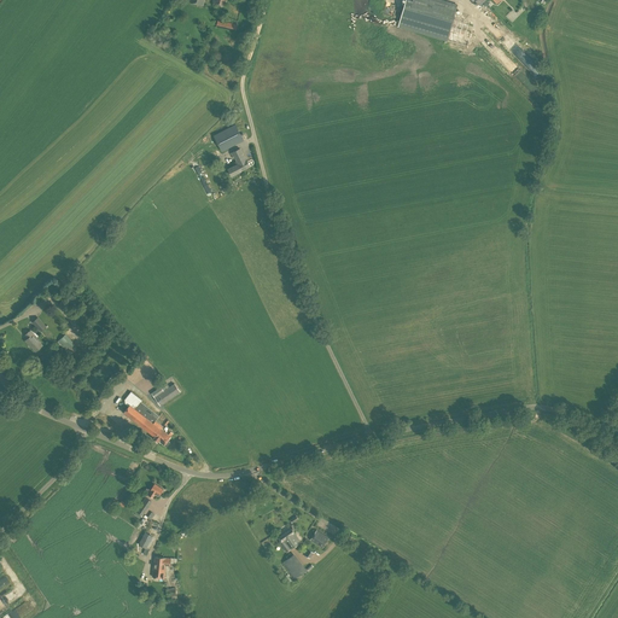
[(447,41),(452,27),(458,5),(441,0),(413,0),(412,0),(406,0),(398,27),(447,41)]
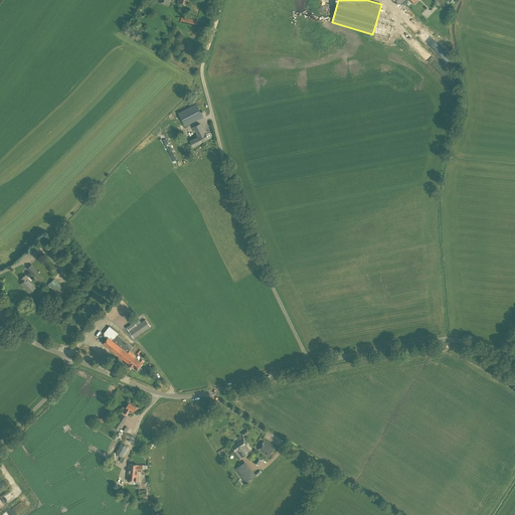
[(428,9),(423,14),(427,18),(433,13),(428,9)]
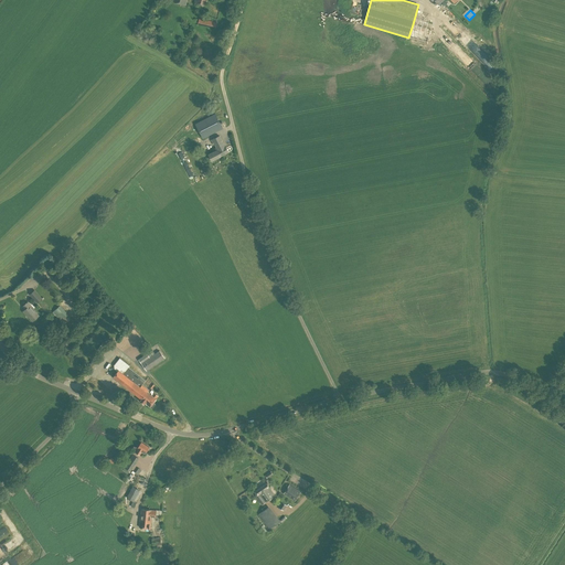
[(215,29),(217,22),(199,18),(198,24),(215,29)]
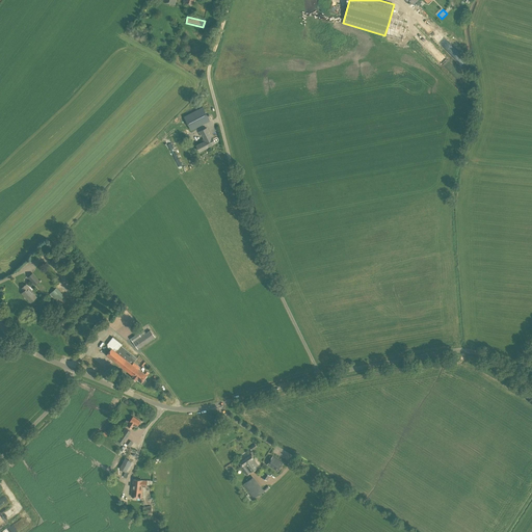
[(190,132),(208,122),(200,108),(182,118),(190,132)]
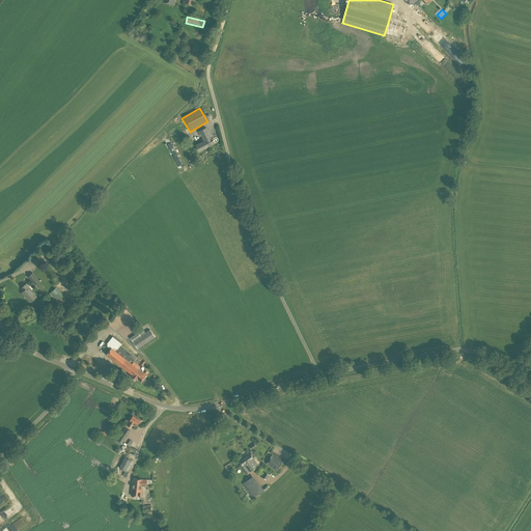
[(207,146),(215,142),(212,137),(206,128),(199,132),(201,136),(202,136),(202,137),(203,137),(204,138),(200,140),(201,142),(196,145),(199,150),(207,146)]
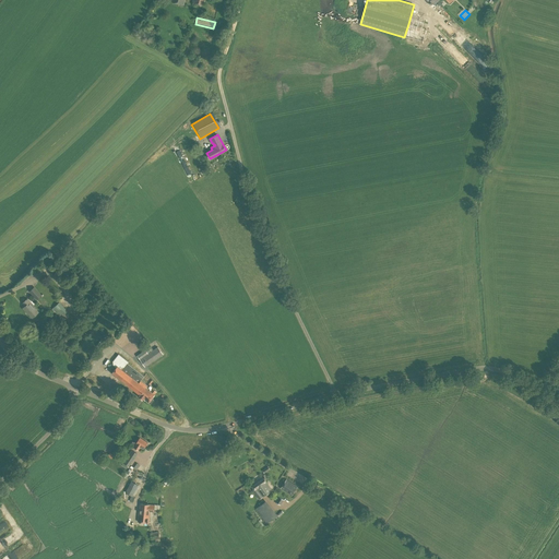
[(37,300),(43,296),(34,287),(30,292),(37,300)]
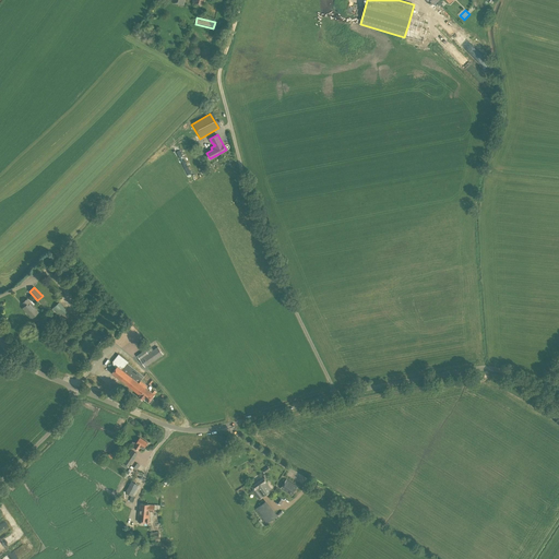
[(30,298),(28,299),(27,299),(23,302),(25,306),(23,308),(25,311),(26,310),(32,318),(38,312),(32,305),(33,305),(34,304),(30,298)]
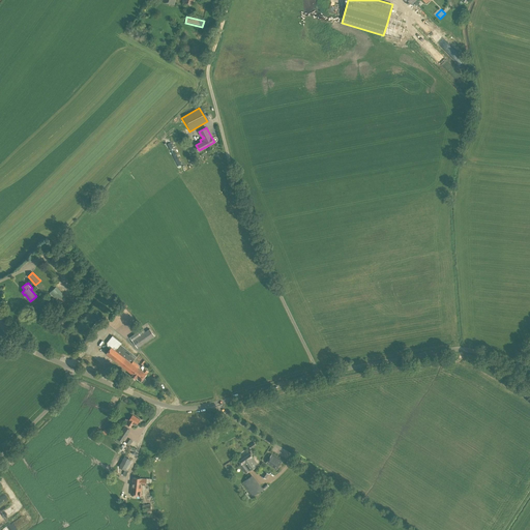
[(56,287),(51,292),(56,297),(61,291),(56,287)]
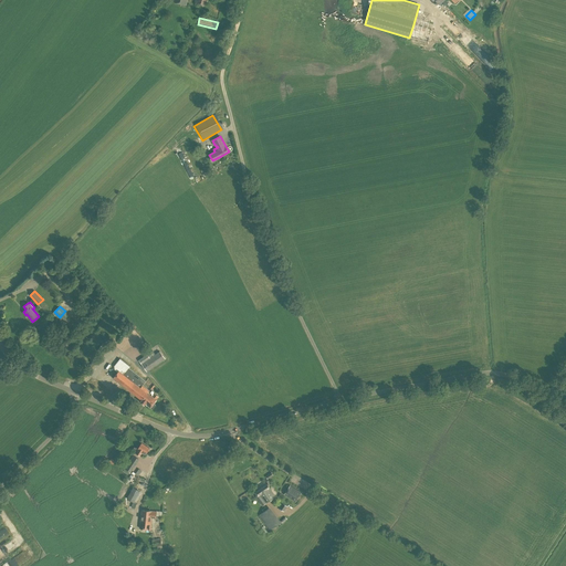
[(142,364),(144,367),(161,355),(159,352),(149,358),(147,355),(139,360),(142,364)]
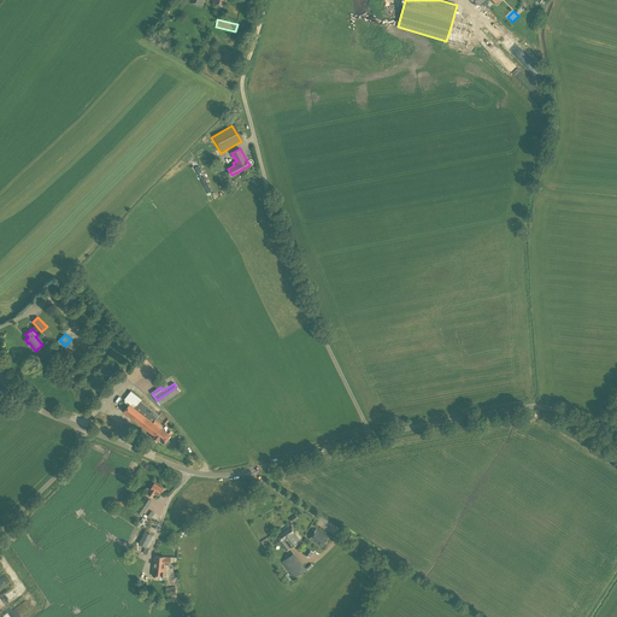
[(176,387),(157,400),(160,405),(180,392),(176,387)]
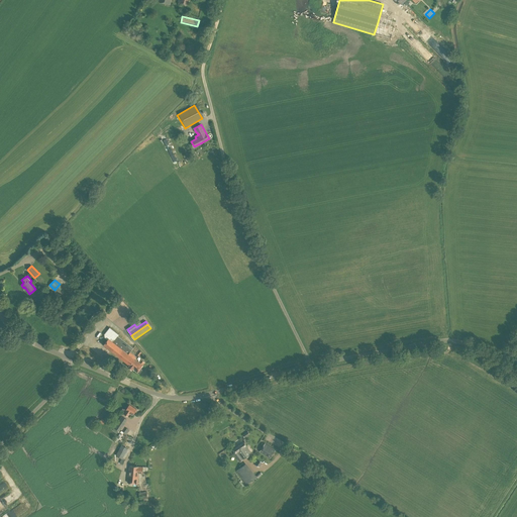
[(116,354),(126,342),(118,336),(119,334),(110,327),(104,334),(105,338),(107,340),(104,344),(116,354)]
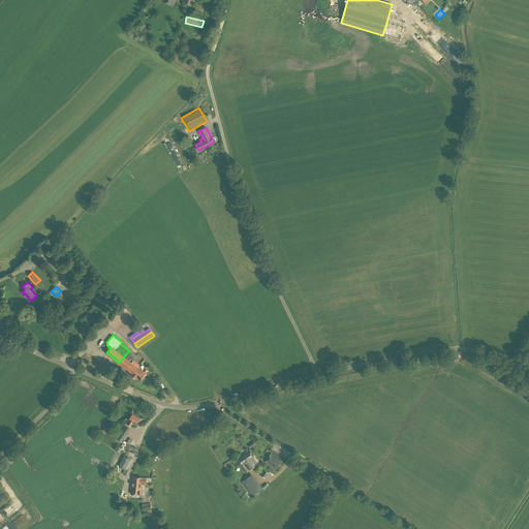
[(132,373),(139,365),(133,360),(136,355),(129,350),(119,363),(132,373)]
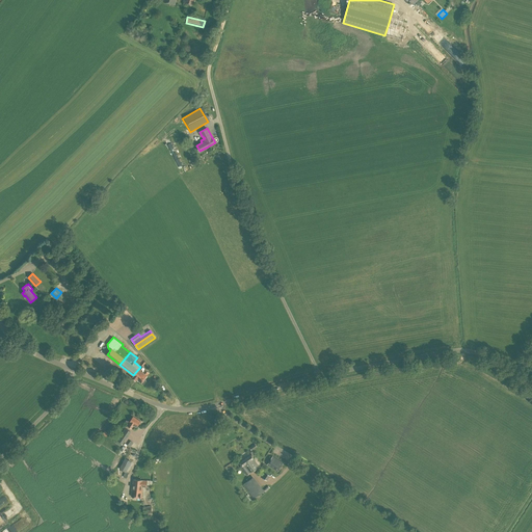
[(133,375),(132,377),(136,379),(136,378),(141,382),(141,381),(143,383),(147,380),(144,378),(147,375),(149,373),(145,370),(143,372),(139,369),(140,367),(133,375)]
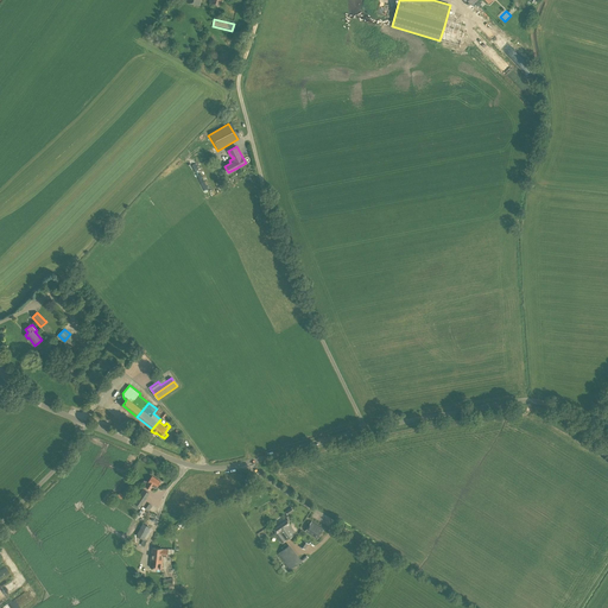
[(147,482),(149,482),(145,487),(151,491),(153,486),(156,488),(160,481),(152,475),(147,482)]
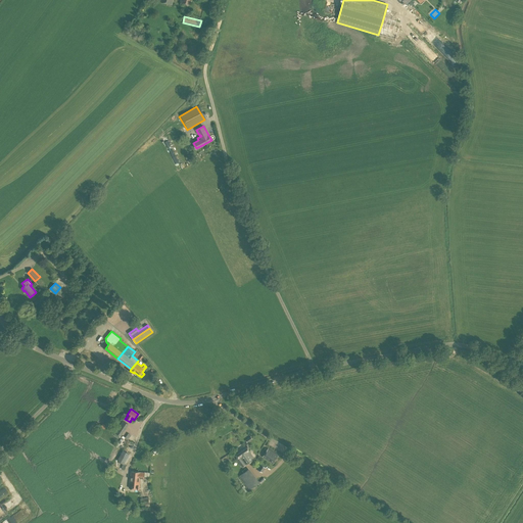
[(121,436),(129,424),(124,420),(115,432),(121,436)]
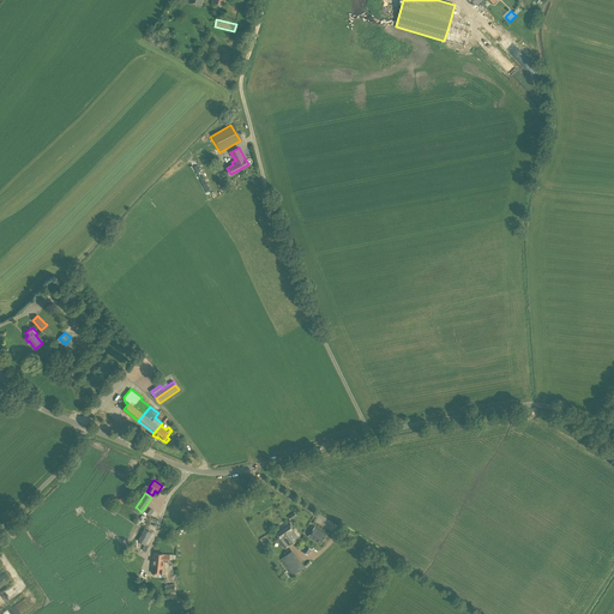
[(277,534),(280,537),(277,539),(280,541),(286,548),(299,539),(294,530),(295,530),(290,524),(277,534)]
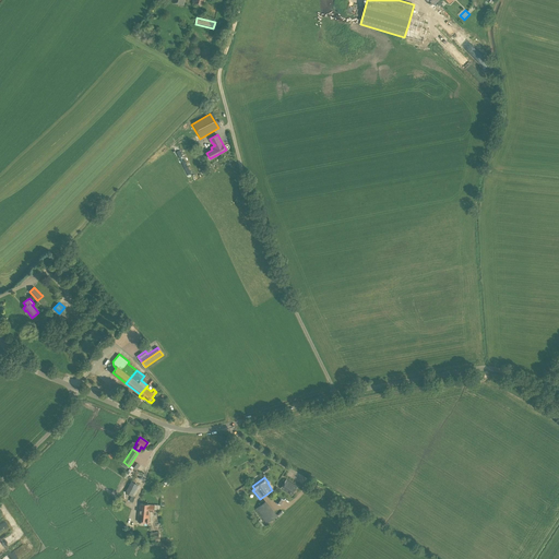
[(292,495),(297,487),(286,479),(281,488),(292,495)]
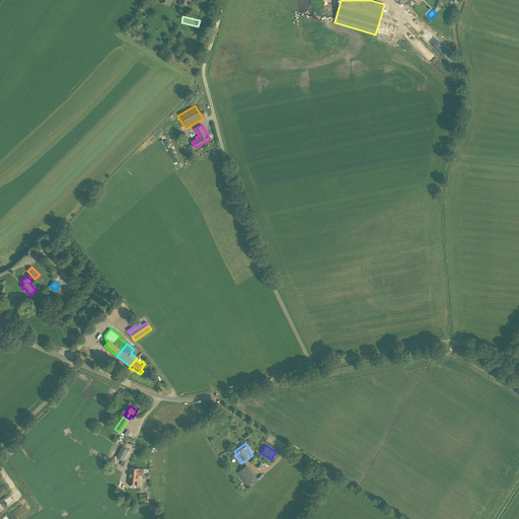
[(123,460),(129,450),(122,447),(117,457),(123,460)]
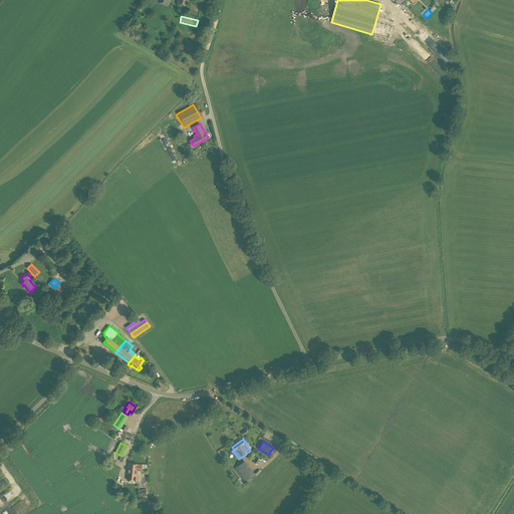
[(245,480),(255,473),(246,459),(236,466),(245,480)]
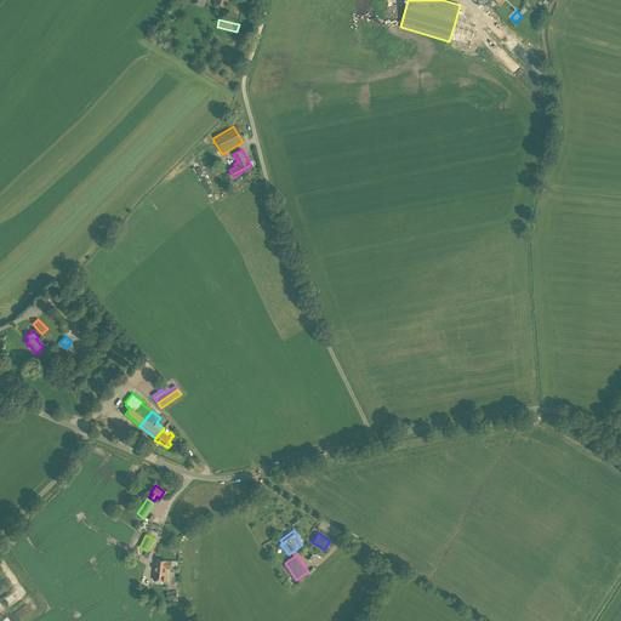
[(171,567),(171,560),(166,560),(155,559),(155,564),(153,580),(165,581),(166,567),(167,567),(171,567)]
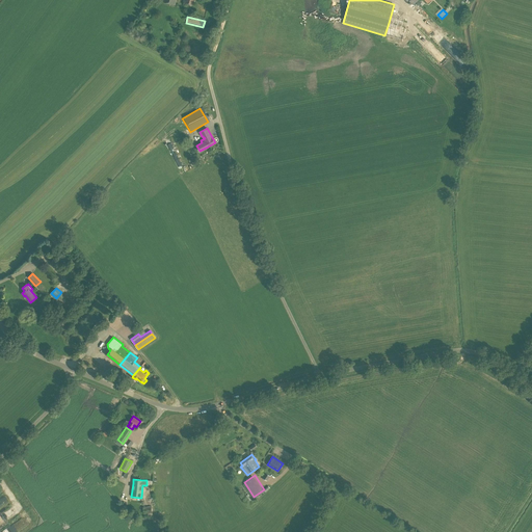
[(0,531),(10,531),(26,524),(23,519),(0,531)]
